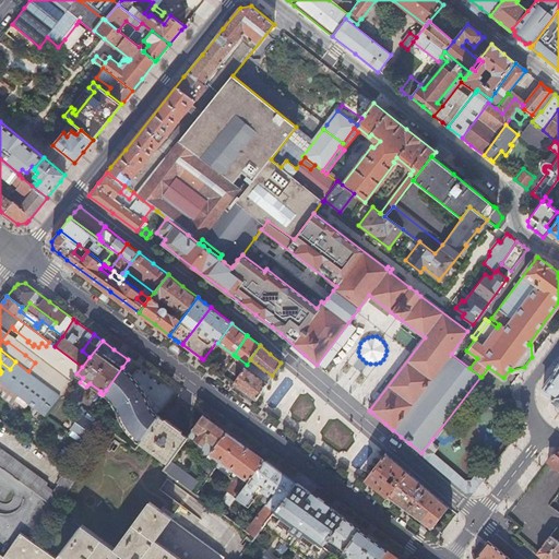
[(272,376),(250,359),(247,365),(246,366),(268,382),(272,376)]
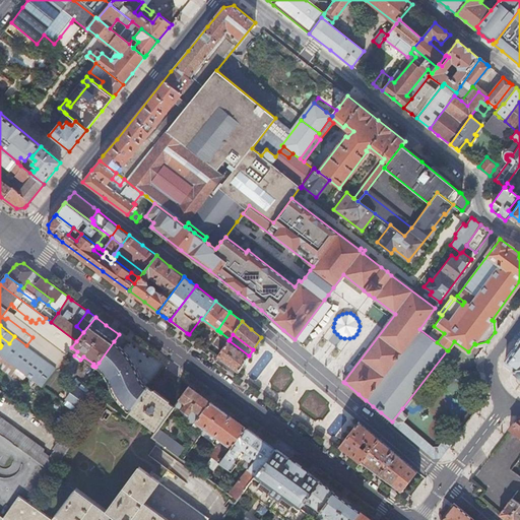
[(30,348),(26,345),(14,336),(9,343),(0,336),(0,344),(1,345),(0,347),(0,354),(16,368),(22,360),(25,355),(30,348)]
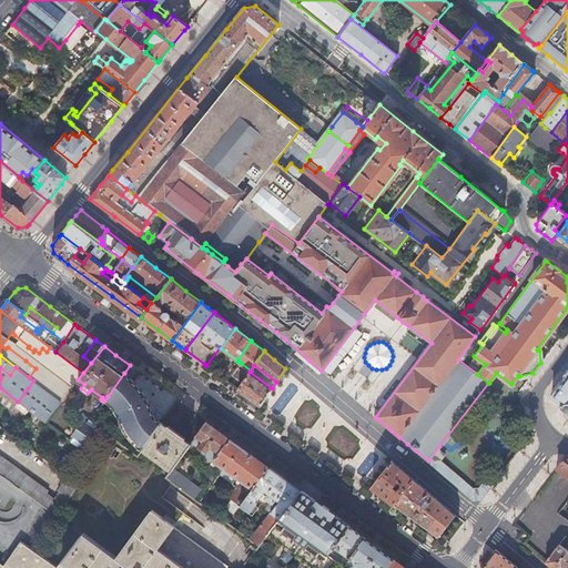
[(567,369),(567,371),(566,374),(567,375),(551,395),(560,403),(559,405),(567,411),(567,369)]
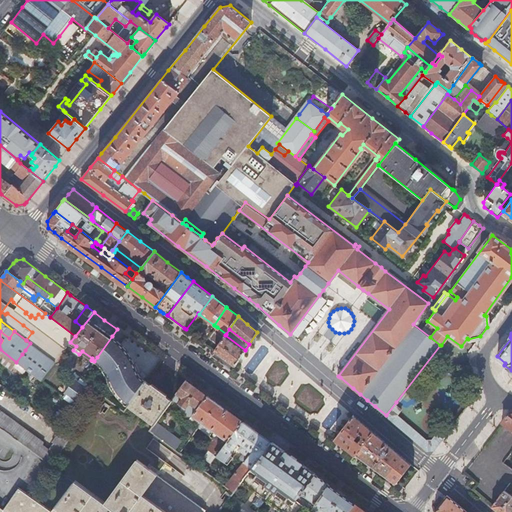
[(225,335),(214,350),(217,352),(235,365),(245,350),(225,335)]
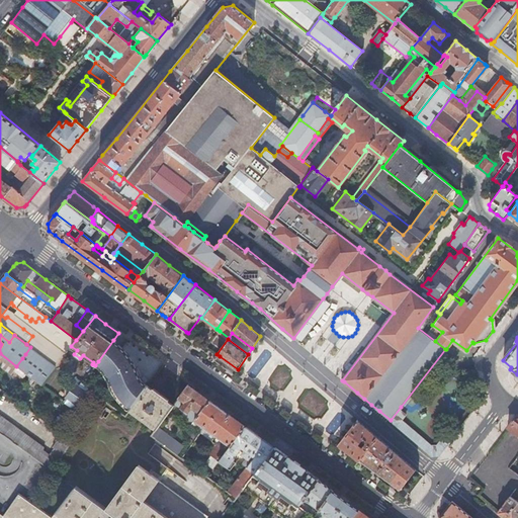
[(136,401),(145,387),(147,385),(144,382),(141,378),(139,376),(135,365),(132,359),(130,357),(126,352),(122,348),(113,340),(98,361),(101,364),(104,367),(108,372),(111,378),(114,385),(116,390),(117,393),(121,398),(133,406),(136,401)]
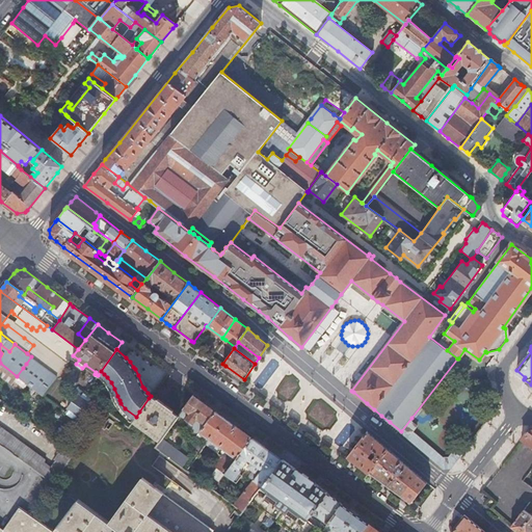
[(46,368),(57,376),(58,374),(63,367),(43,352),(36,361),(38,363),(46,368)]
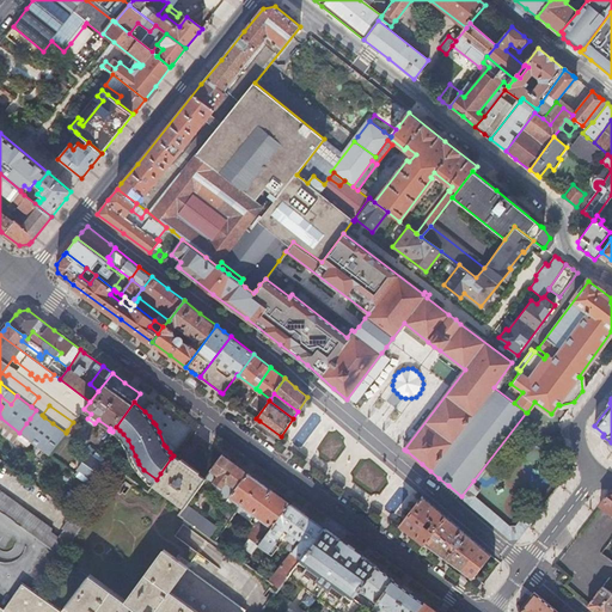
[(44,417),(42,415),(36,410),(30,418),(38,424),(44,417)]
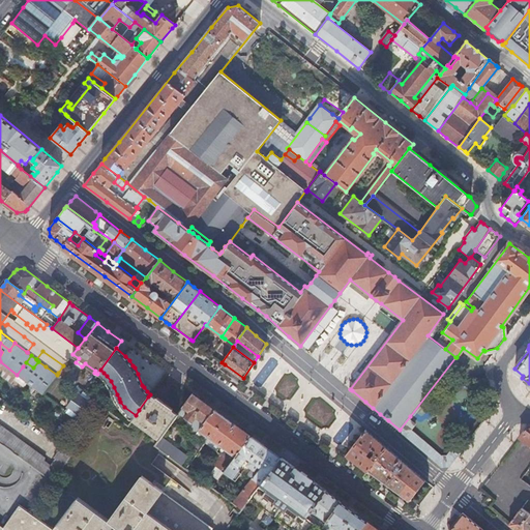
[(0,373),(11,382),(12,380),(22,386),(26,381),(17,375),(0,361),(0,373)]
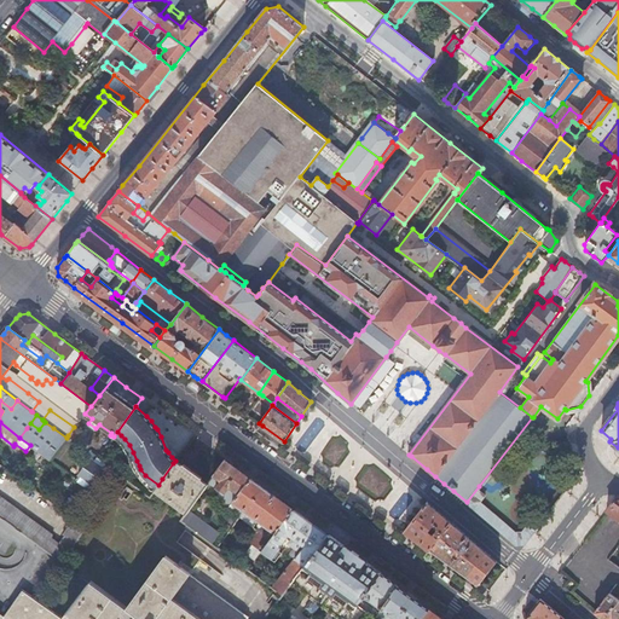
[(74,427),(68,435),(73,439),(74,435),(75,437),(81,429),(76,424),(74,427)]
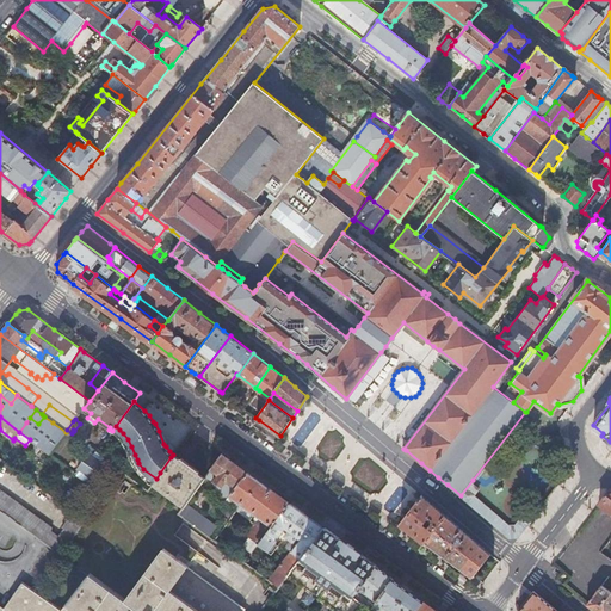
[(26,423),(19,432),(30,439),(49,455),(66,432),(53,423),(42,436),(26,423)]
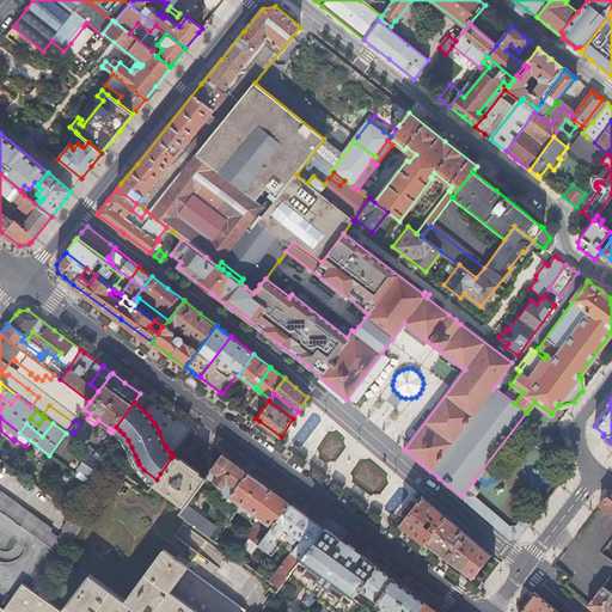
[(570,459),(565,444),(560,445),(564,460),(570,459)]
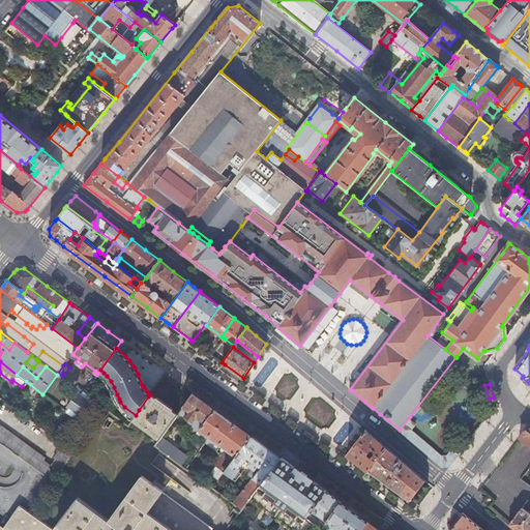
[(67,408),(77,415),(89,398),(88,396),(83,393),(82,392),(80,395),(78,393),(67,408)]
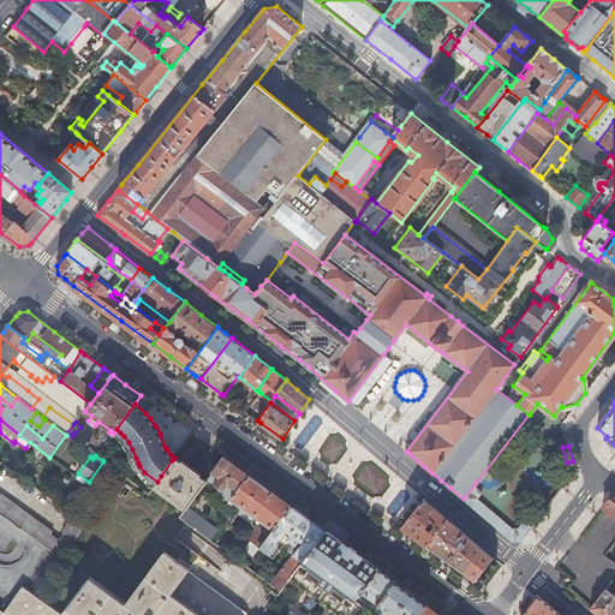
[(237,465),(224,457),(208,478),(213,483),(218,477),(220,478),(215,484),(216,485),(210,493),(227,505),(250,475),(237,465)]
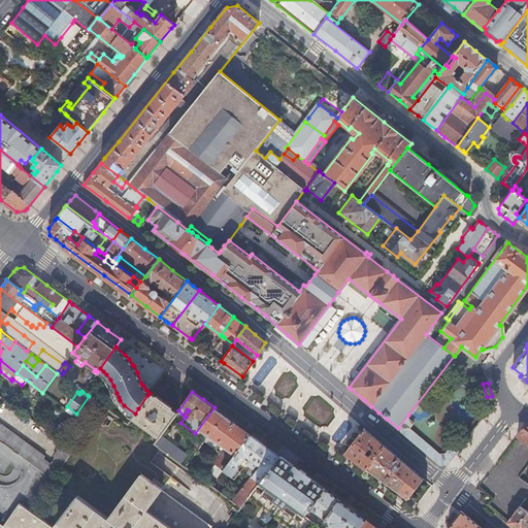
[(135,414),(132,418),(159,437),(161,435),(176,413),(174,410),(171,408),(172,408),(156,396),(156,397),(150,393),(147,395),(138,408),(135,414)]
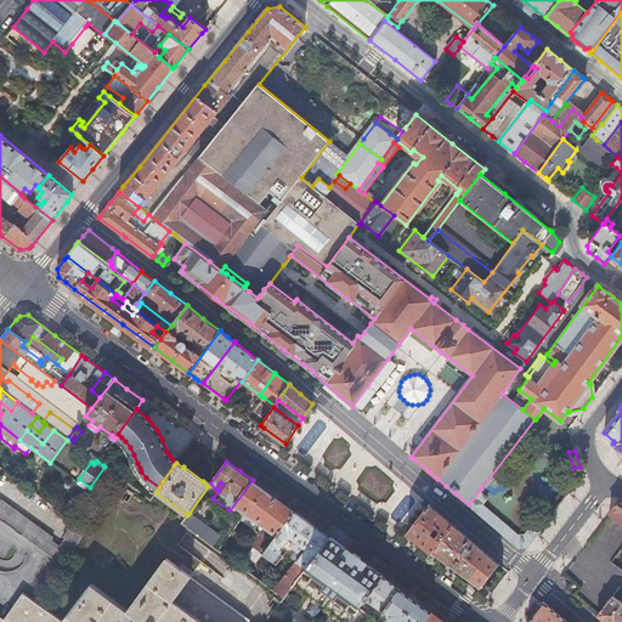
[(0,518),(63,565),(86,531),(72,520),(66,530),(68,531),(63,538),(63,541),(58,547),(51,542),(52,538),(0,499),(0,469),(1,468),(0,467),(0,518)]
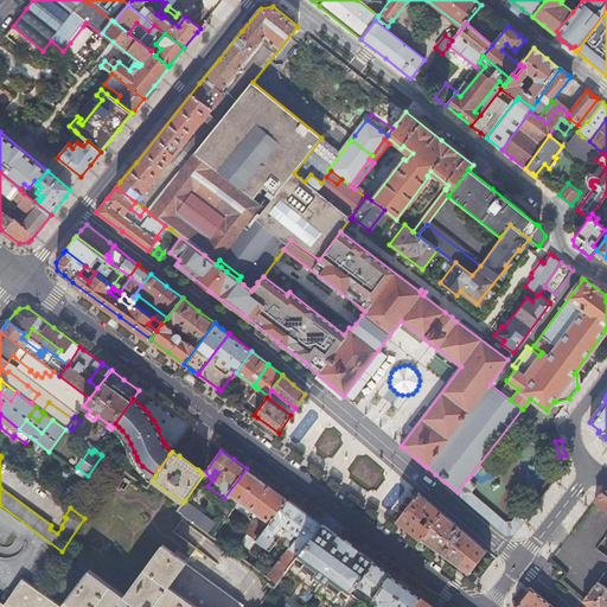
[(270,523),(288,499),(267,484),(247,468),(224,498),(235,506),(246,515),(250,509),(255,512),(254,513),(254,515),(254,516),(254,517),(255,517),(256,517),(257,517),(257,516),(259,515),(270,523)]
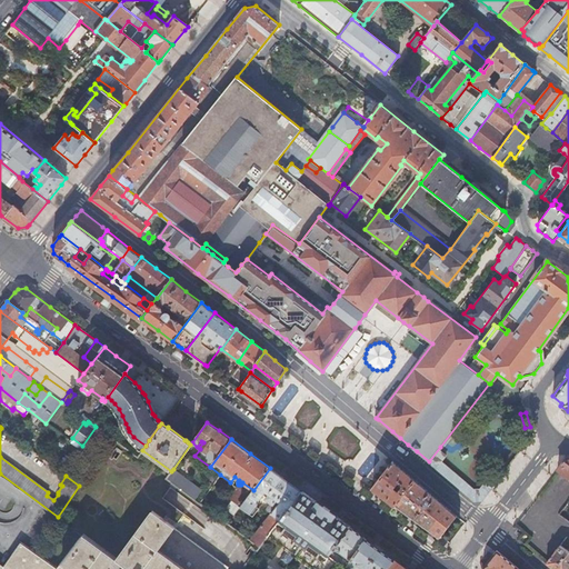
[(65,453),(72,459),(79,449),(71,443),(65,453)]
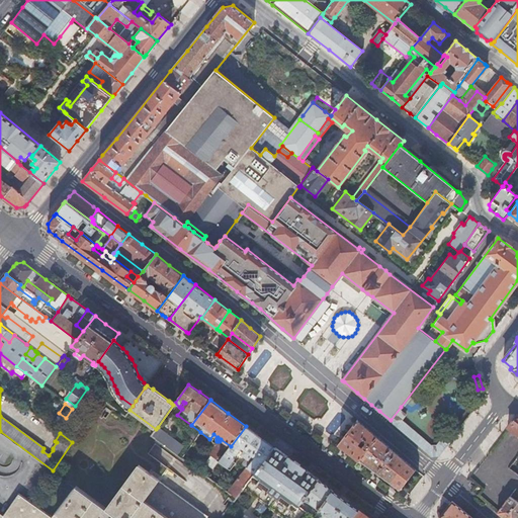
[(401,407),(391,420),(404,432),(420,445),(432,456),(439,454),(447,445),(438,438),(434,443),(404,418),(408,413),(401,407)]
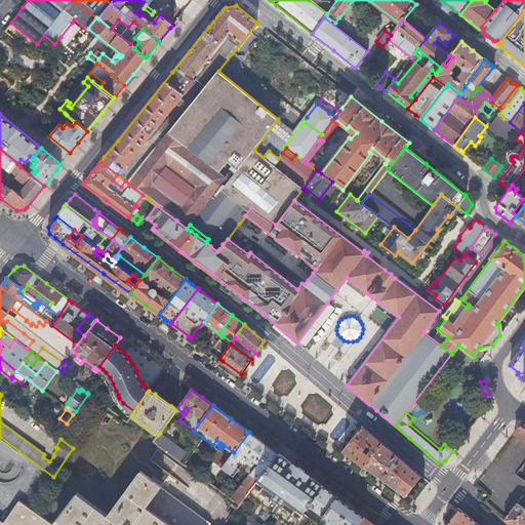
[(524,423),(522,425),(514,434),(524,441),(524,423)]
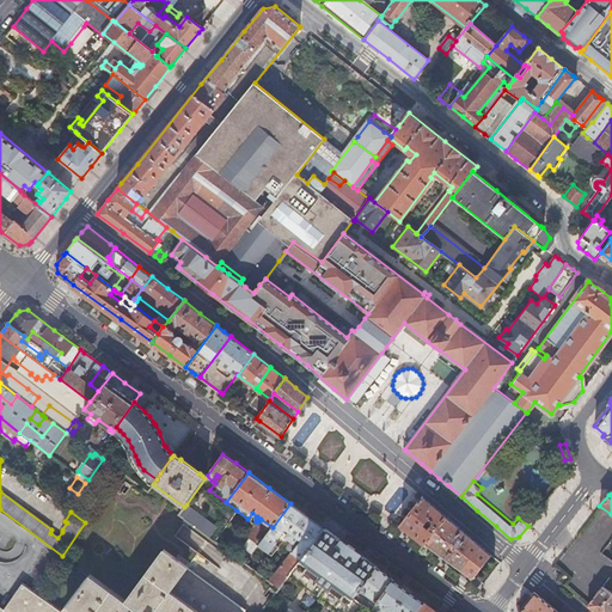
[(412,533),(424,542),(446,515),(432,503),(424,495),(401,525),(412,533)]
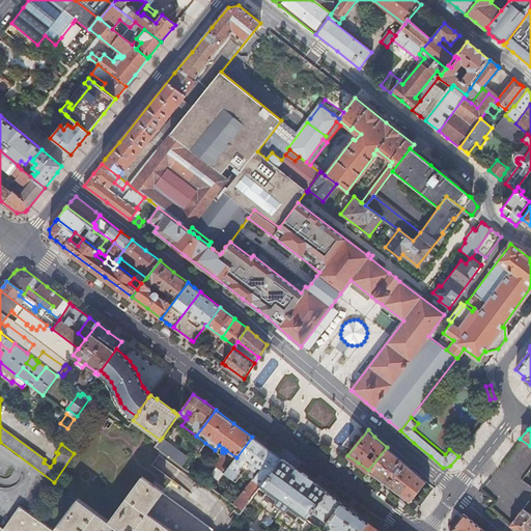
[(250,499),(281,458),(268,448),(252,437),(236,457),(231,463),(229,467),(241,476),(245,470),(241,468),(248,458),(251,460),(248,465),(248,466),(253,469),(249,474),(254,477),(233,504),(242,511),(250,499)]
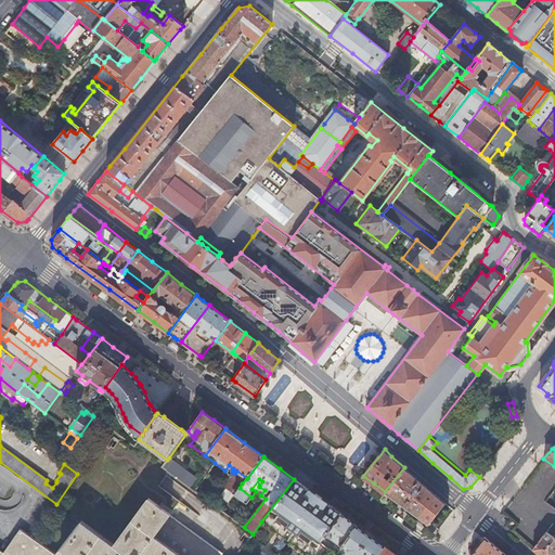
[(169,457),(167,460),(163,466),(186,485),(194,475),(177,463),(169,457)]
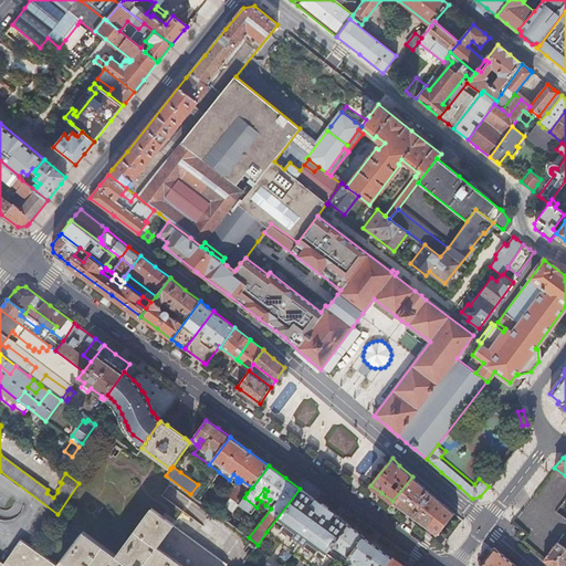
[(428,490),(412,477),(392,501),(410,514),(437,534),(439,531),(452,514),(454,512),(428,490)]
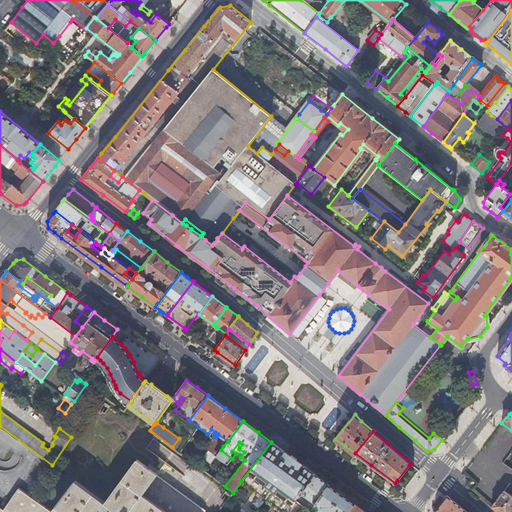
[(211,437),(223,446),(228,441),(218,434),(217,435),(217,436),(216,436),(215,436),(214,436),(214,435),(214,434),(211,437)]
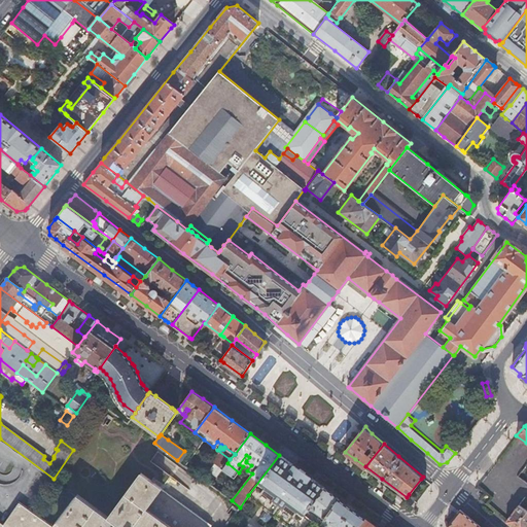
[(288,461),(279,455),(248,495),(290,526),(308,526),(313,521),(305,515),(324,488),(321,486),(320,487),(318,485),(319,484),(317,483),(316,483),(314,482),(315,481),(307,476),(288,461)]
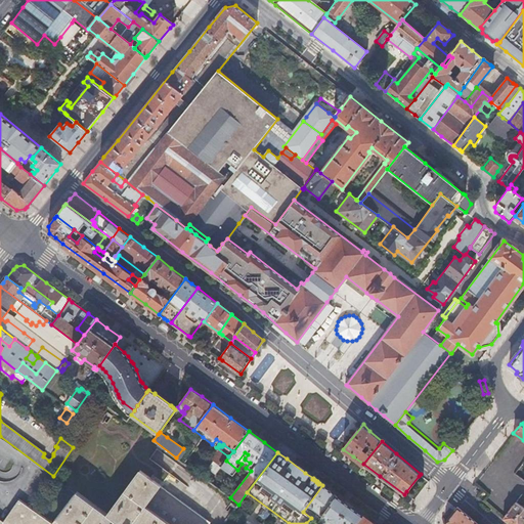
[(523,480),(523,472),(519,468),(515,473),(523,480)]
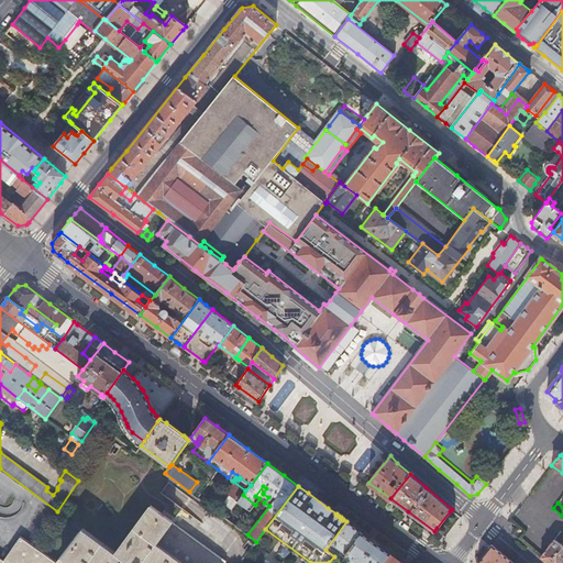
[(0,562),(224,562),(225,561),(174,522),(151,506),(116,554),(81,530),(56,562),(20,538),(3,561),(0,558),(0,562)]
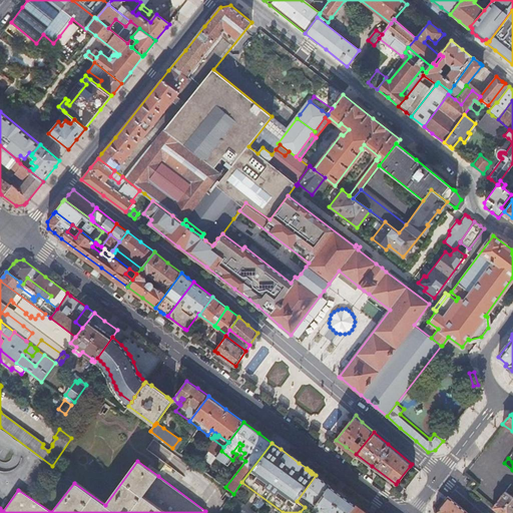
[(297,501),(305,507),(306,508),(310,503),(315,507),(330,485),(319,477),(316,475),(297,501)]
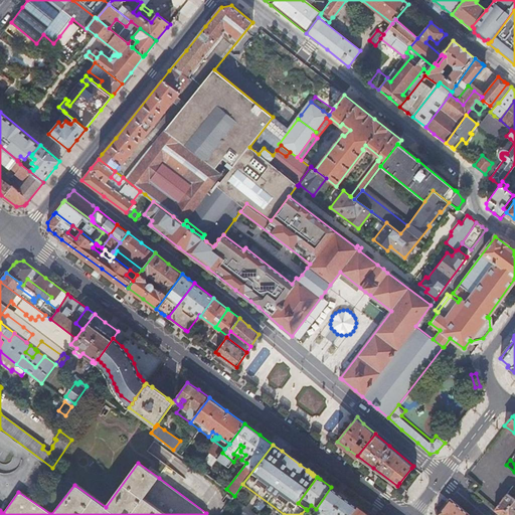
[(350,514),(357,506),(336,491),(331,487),(316,509),(312,514),(350,514)]
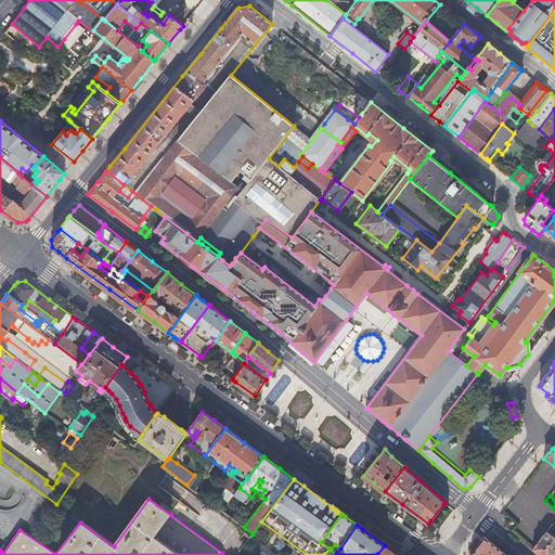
[(554,554),(554,538),(546,531),(542,538),(538,542),(532,549),(540,554),(554,554)]
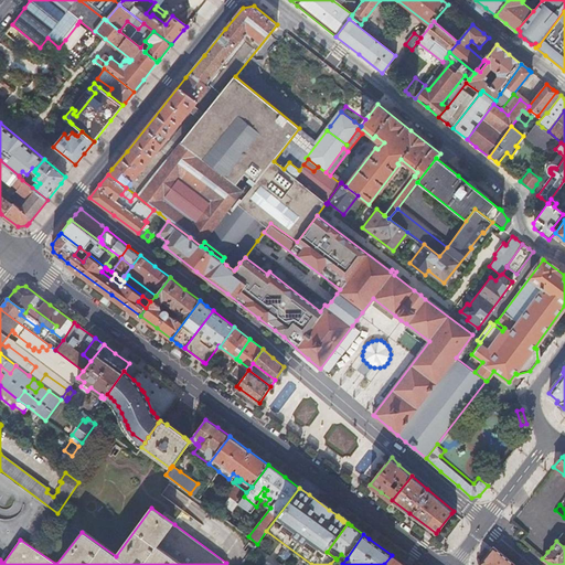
[(513,564),(514,564),(501,552),(493,546),(480,564),(513,564)]
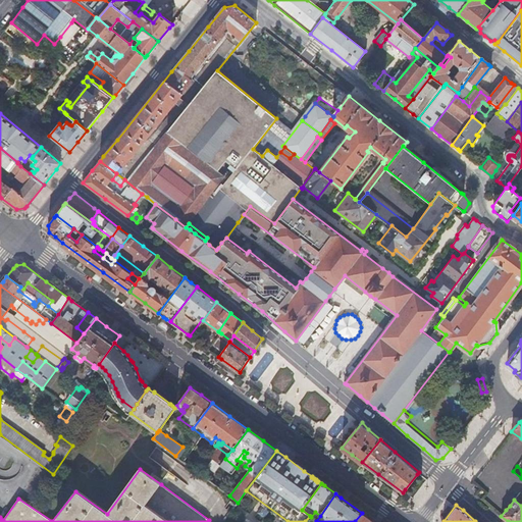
[(373,521),(365,516),(362,513),(355,521),(373,521)]
